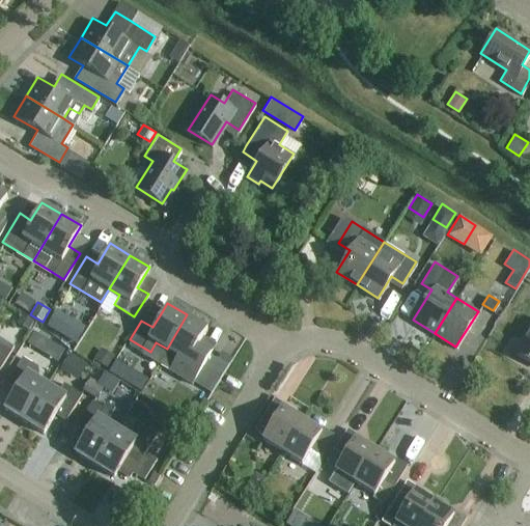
[(83,329),(55,312),(49,324),(77,340),(83,329)]
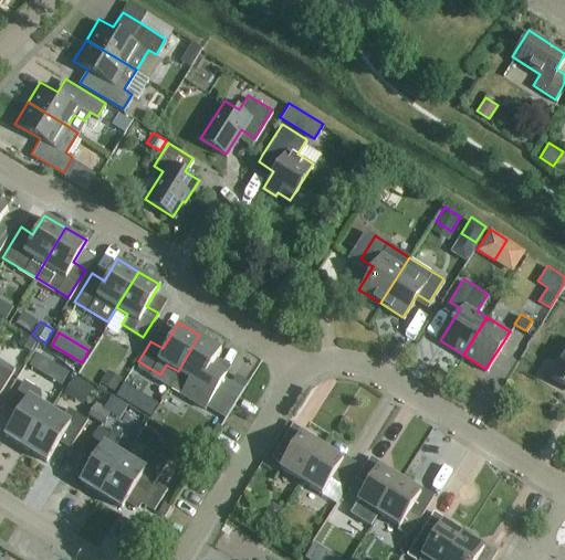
[(29,352),(37,341),(24,334),(17,345),(29,352)]
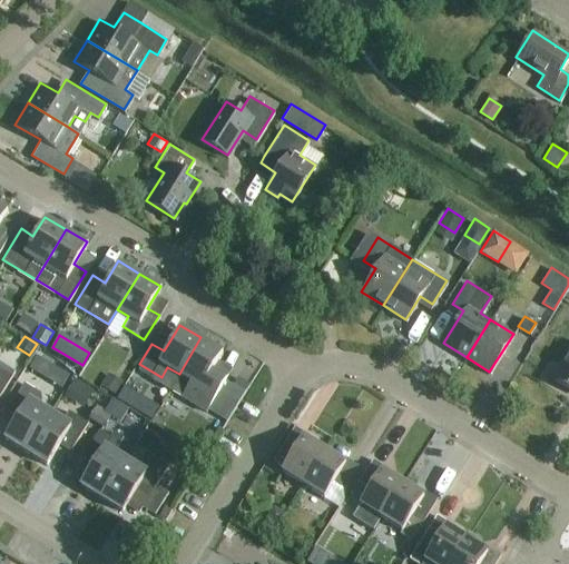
[(222,350),(200,337),(179,374),(170,387),(206,409),(223,382),(226,375),(213,366),(216,359),(222,350)]
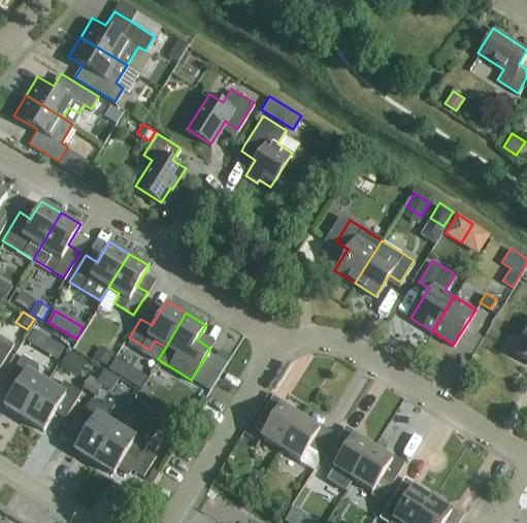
[(526,327),(513,350),(526,358),(526,327)]
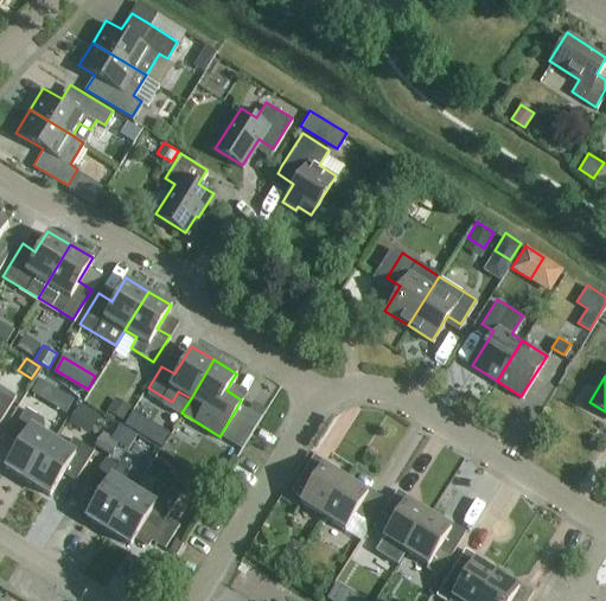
[(39,377),(31,390),(49,401),(56,388),(39,377)]
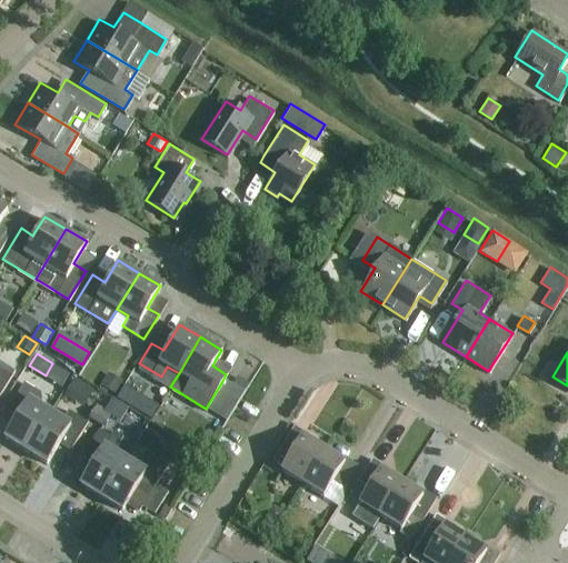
[(541,359),(530,354),(515,393),(541,404),(559,360),(544,353),(541,359)]
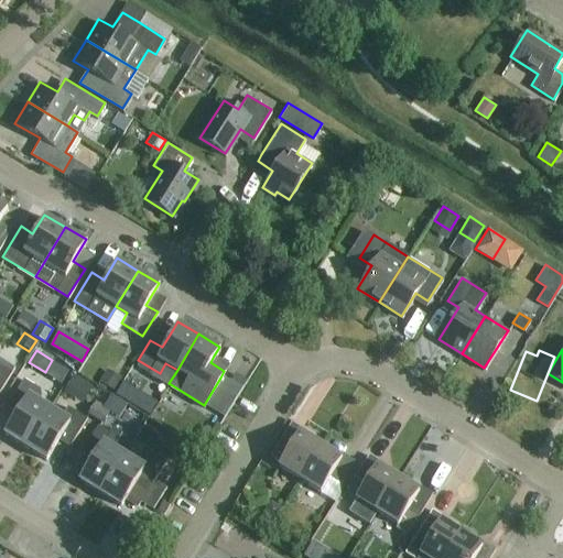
[(0,387),(14,365),(0,357),(0,387)]
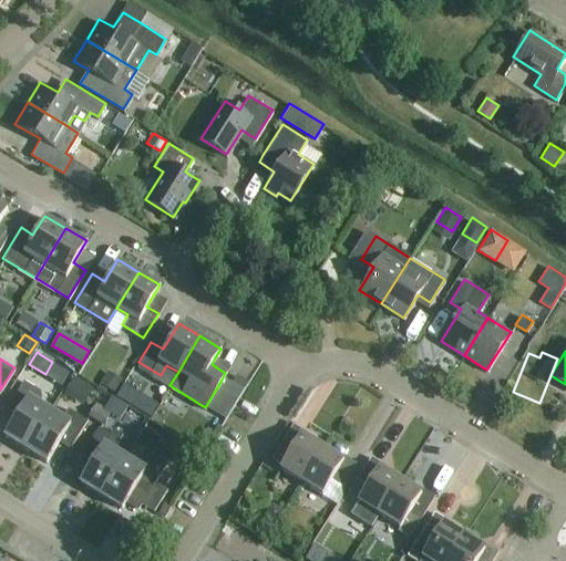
[(106,371),(99,383),(114,392),(121,380),(106,371)]
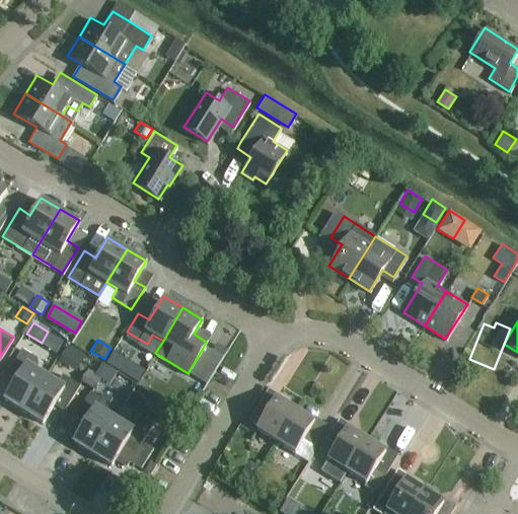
[(22,410),(45,374),(34,369),(38,363),(37,357),(21,347),(5,373),(15,379),(4,397),(22,410)]
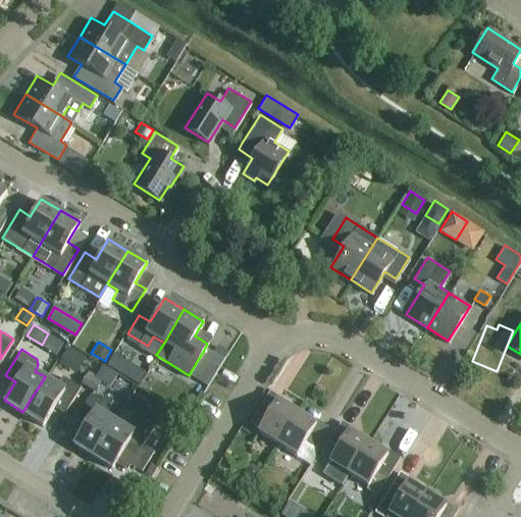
[(118,369),(123,361),(112,354),(107,362),(118,369)]
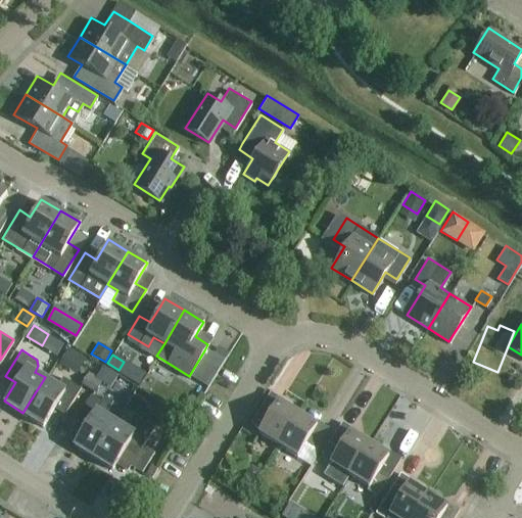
[(218,369),(222,362),(209,355),(205,362),(218,369)]
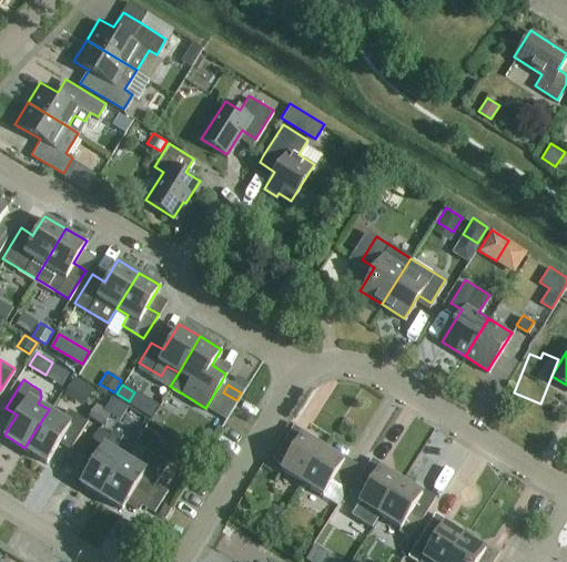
[(89,417),(94,420),(101,410),(95,407),(89,417)]
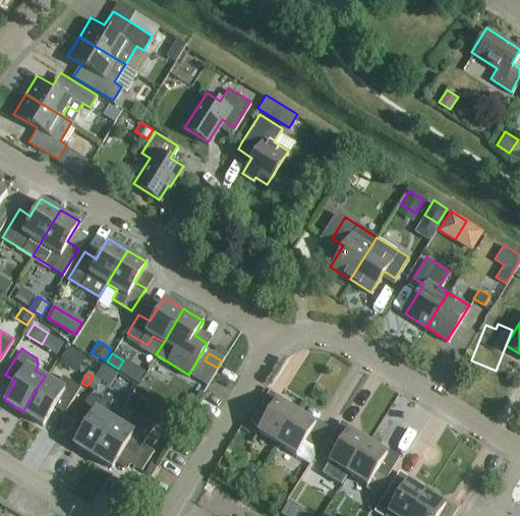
[(45,376),(22,411),(42,423),(54,405),(64,411),(80,385),(69,379),(63,375),(57,384),(45,376)]
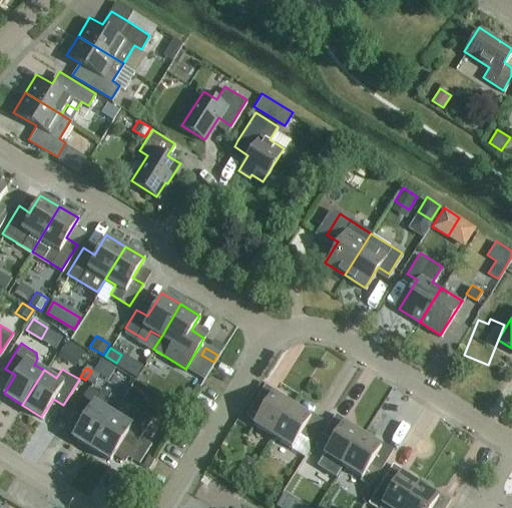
[(91,371),(85,380),(90,383),(96,374),(91,371)]
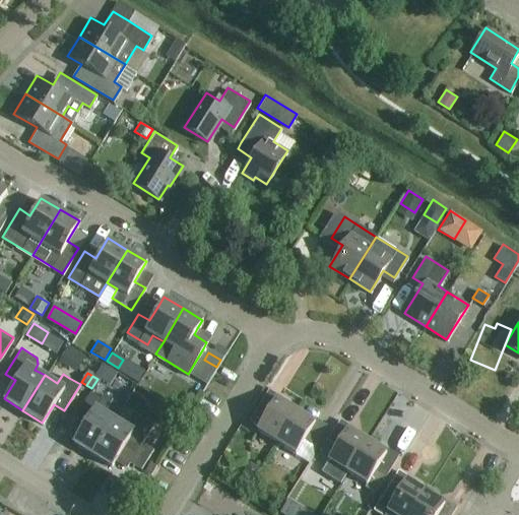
[(140,379),(137,383),(147,390),(150,385),(140,379)]
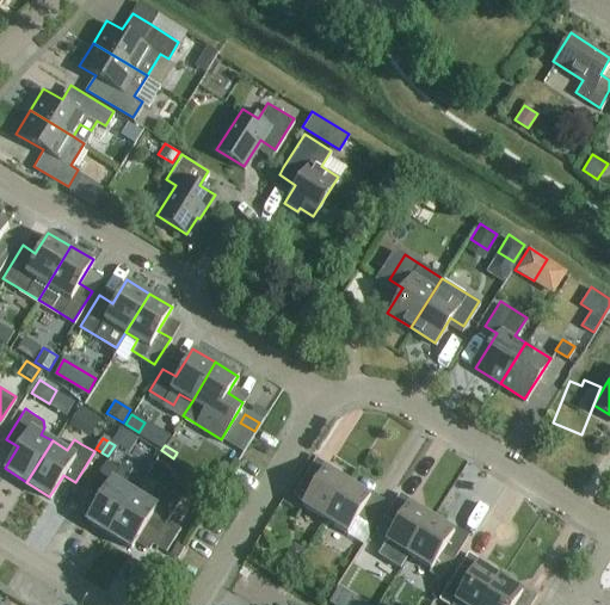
[(325,517),(346,481),(325,467),(327,463),(315,455),(291,493),(303,500),(302,504),(325,517)]
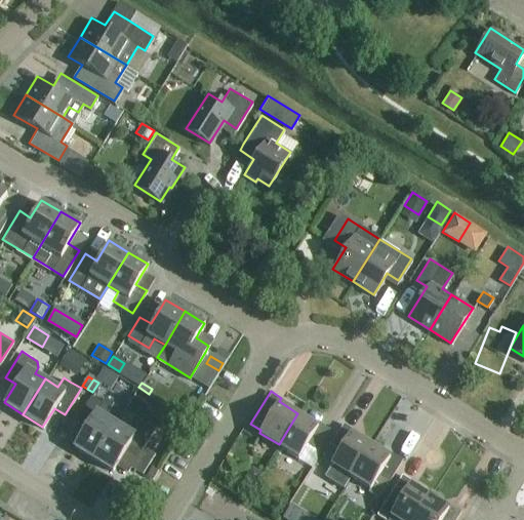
[(92,457),(114,423),(104,415),(113,401),(104,396),(102,401),(91,394),(75,421),(85,428),(73,445),(92,457)]
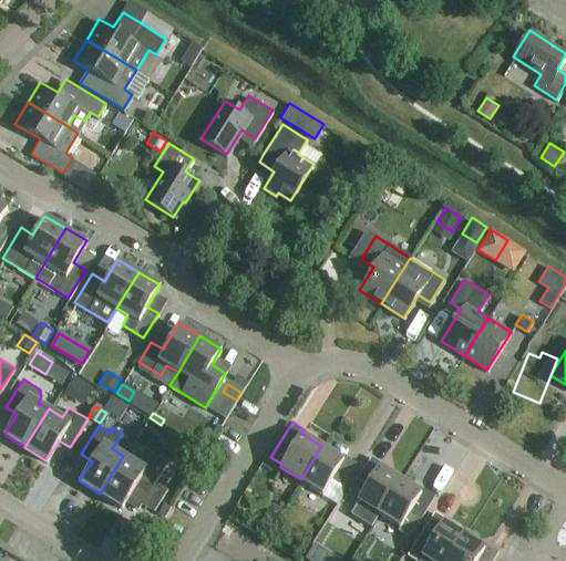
[(321,446),(301,479),(335,500),(343,486),(342,485),(357,461),(345,455),(342,458),(321,446)]
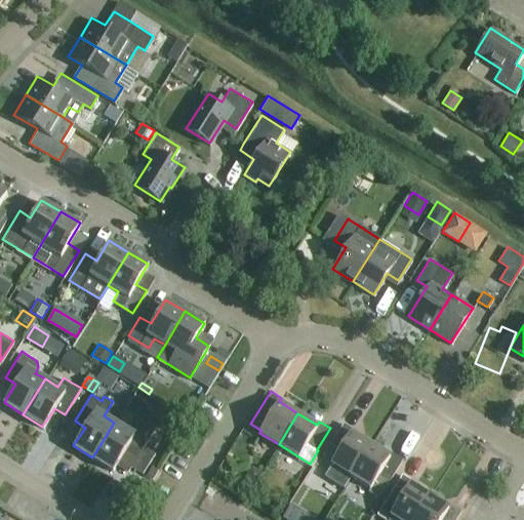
[(135,468),(145,452),(140,449),(154,428),(134,415),(125,429),(114,423),(92,457),(112,470),(116,464),(127,471),(130,466),(135,468)]
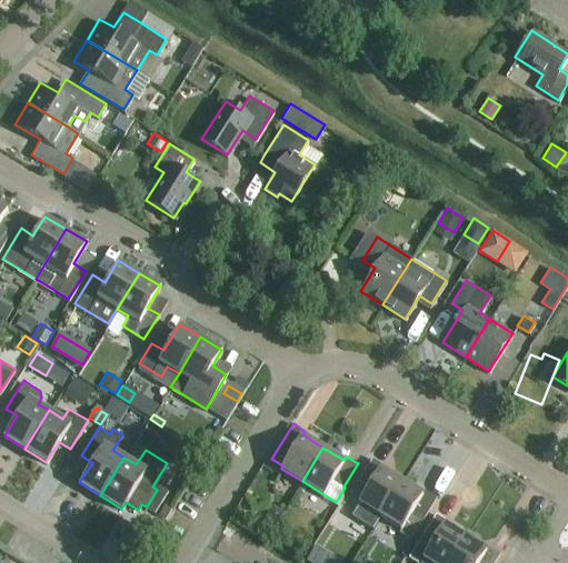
[(380,514),(401,480),(380,468),(382,463),(371,456),(357,480),(368,486),(359,501),(380,514)]
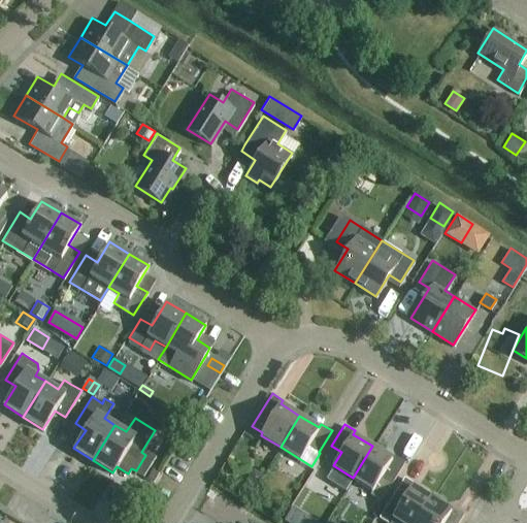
[(372,446),(353,478),(371,490),(369,493),(380,499),(404,461),(393,454),(391,458),(372,446)]
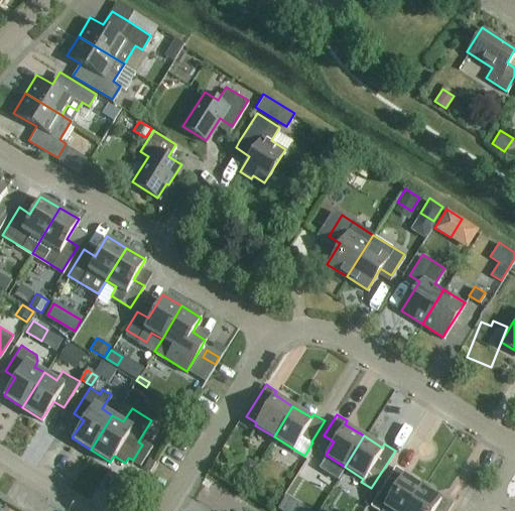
[(304,457),(332,474),(337,466),(309,450),(304,457)]
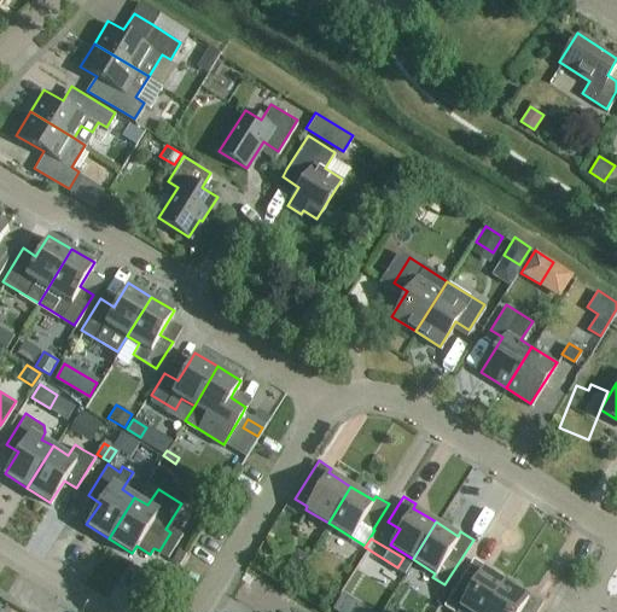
[(355,561),(401,596),(413,581),(368,546),(355,561)]
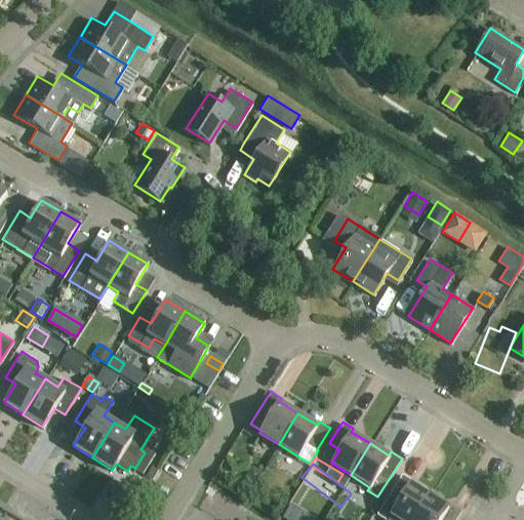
[(254,481),(259,473),(250,467),(245,474),(254,481)]
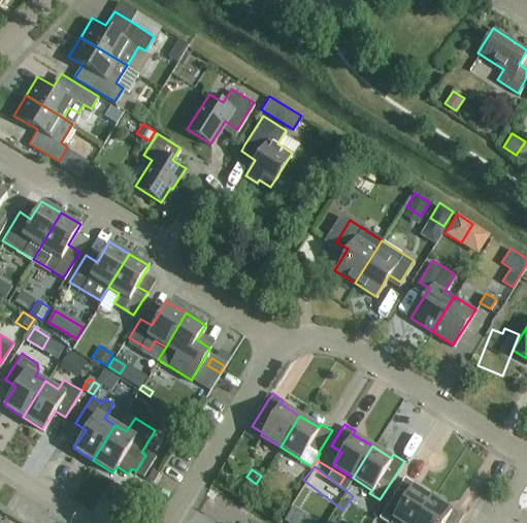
[(415,522),(431,498),(412,486),(415,483),(403,476),(379,517),(389,522),(415,522)]
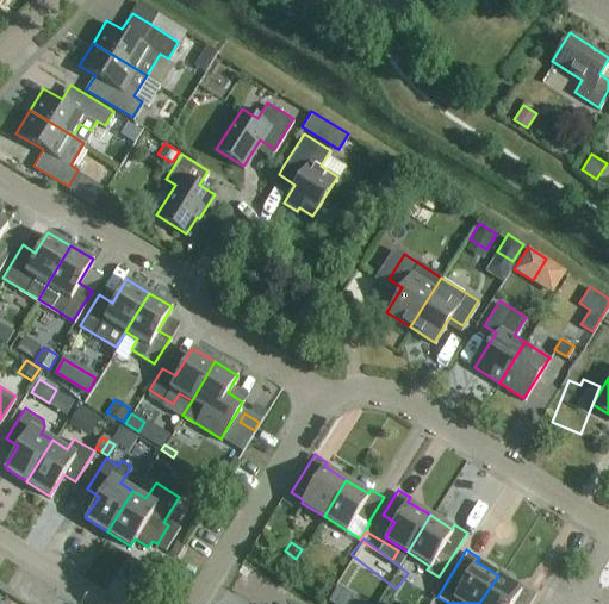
[(498,576),(479,603),(527,603),(535,592),(523,585),(520,589),(498,576)]
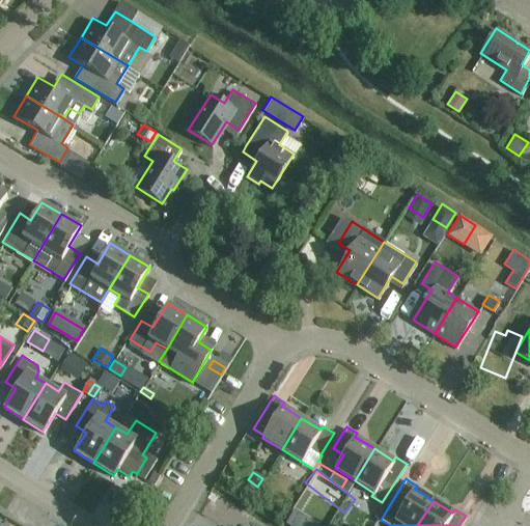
[(295,504),(283,524),(286,525),(303,525),(310,515),(295,504)]
